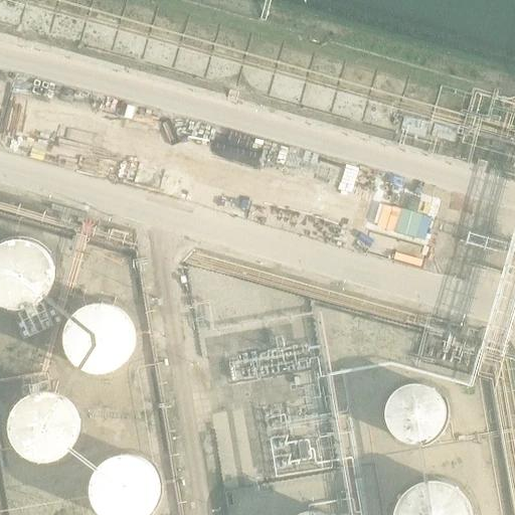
[(53,275),(54,268),(53,262),(51,254),(48,249),(44,244),(40,239),(34,236),(28,234),(21,233),(15,233),(9,235),(3,238),(0,239),(0,295),(3,298),(9,300),(15,302),(21,302),(28,301),(34,299),(40,296),(45,292),(49,287),(51,281),(53,275)]
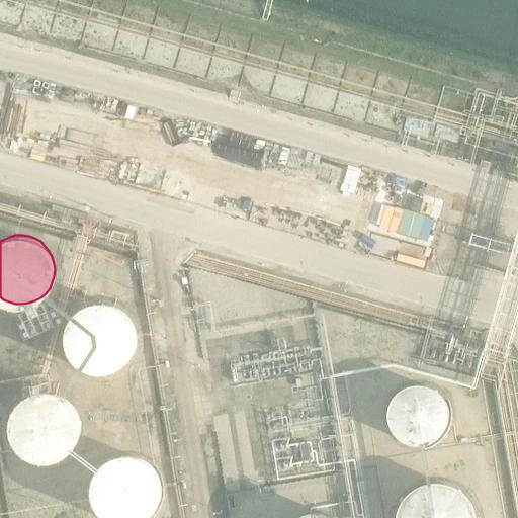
[(134,346),(135,339),(134,332),(132,325),(128,319),(124,313),(119,309),(113,305),(106,303),(99,301),(92,301),(85,304),(79,307),(73,311),(68,316),(64,322),(62,328),(61,335),(61,342),(62,349),(64,356),(68,361),(73,367),(79,371),(85,374),(92,375),(99,375),(106,375),(112,372),(119,369),(124,364),(128,359),(132,352),(134,346)]
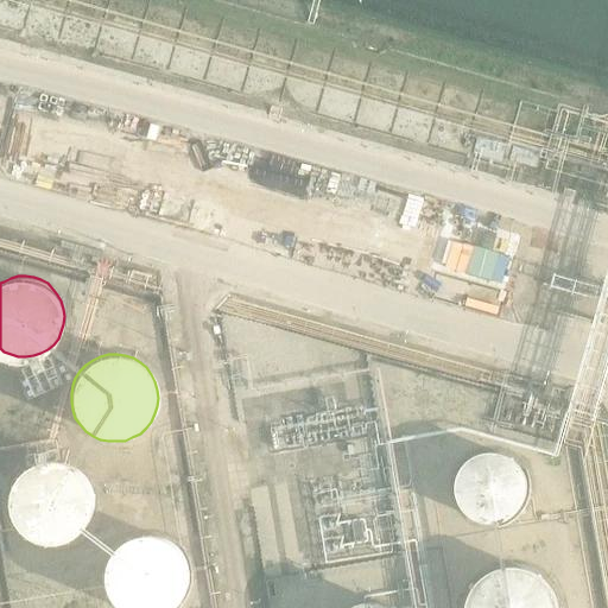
[(527,496),(529,489),(527,482),(526,475),(523,468),(518,463),(512,457),(506,454),(499,451),(492,451),(485,451),(477,453),(470,456),(464,460),(460,466),(456,472),(453,479),(451,486),(451,493),(453,500),(456,507),(460,513),(464,518),(470,523),(477,525),(485,527),(492,527),(499,526),(506,524),(512,520),(518,515),(523,510),(526,504),(527,496)]
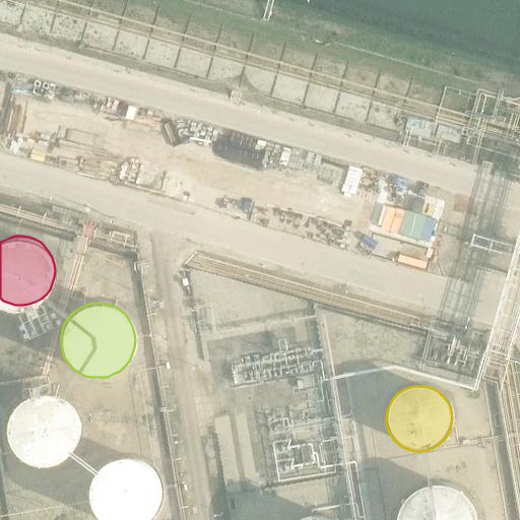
[(80,431),(81,425),(80,417),(78,411),(75,406),(71,401),(67,396),(61,393),(55,391),(49,390),(42,390),(36,392),(29,395),(24,398),(20,403),(16,408),(14,414),(12,420),(12,428),(14,434),(16,440),(19,445),(24,450),(29,454),(36,456),(42,458),(48,458),(55,457),(61,455),(66,452),(71,448),(75,443),(78,437),(80,431)]
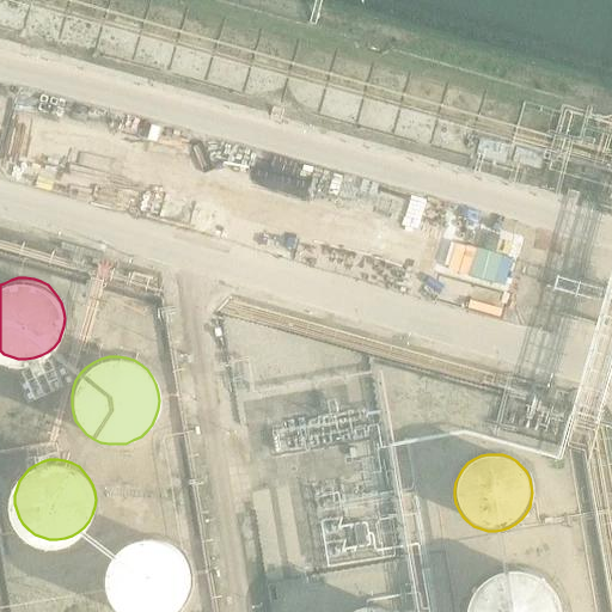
[(182,583),(182,575),(182,568),(179,560),(176,554),(171,546),(165,542),(158,538),(151,536),(142,534),(135,534),(127,537),(121,539),(114,544),(109,550),(104,557),(102,564),(99,571),(99,580),(102,587),(104,594),(109,601),(114,606),(121,611),(122,611),(159,611),(165,609),(171,604),(176,598),(179,591),(182,583)]
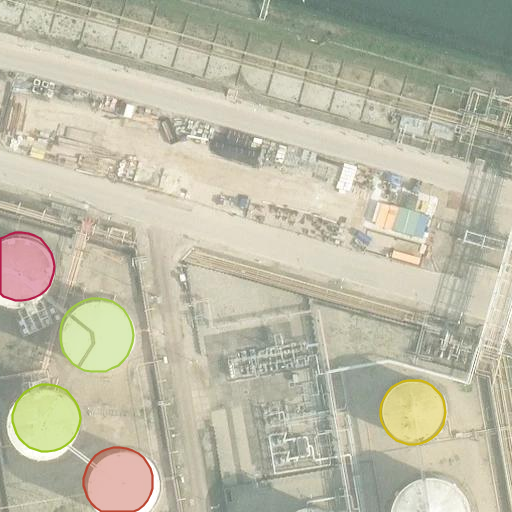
[(468,511),(469,511),(466,504),(463,498),(459,492),(453,487),(447,484),(440,481),(432,480),(425,481),(418,483),(411,486),(405,490),(400,495),(397,501),(394,508),(393,511),(468,511)]
